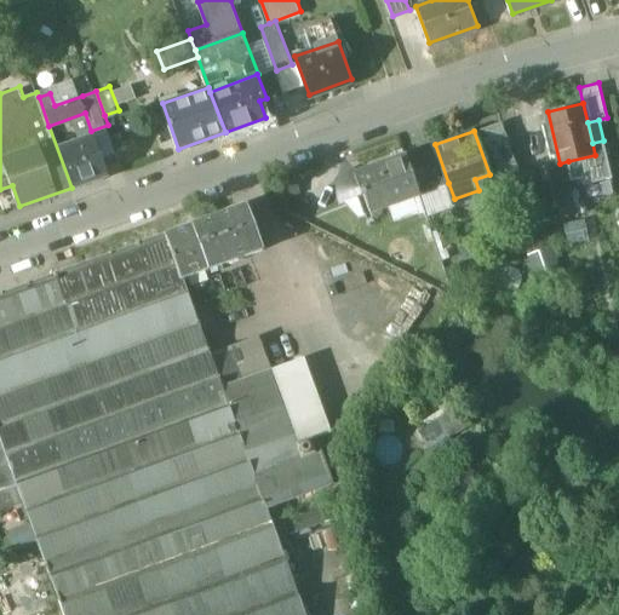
[(108,174),(95,136),(57,148),(72,188),(108,174)]
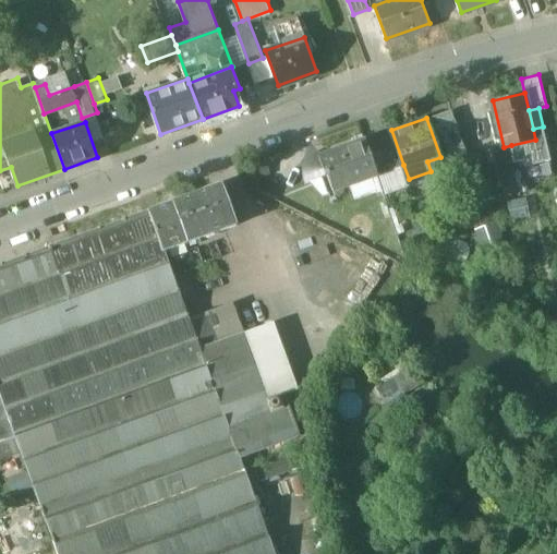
[(525,164),(549,158),(543,127),(533,129),(535,140),(511,145),(515,159),(524,157),(525,164)]
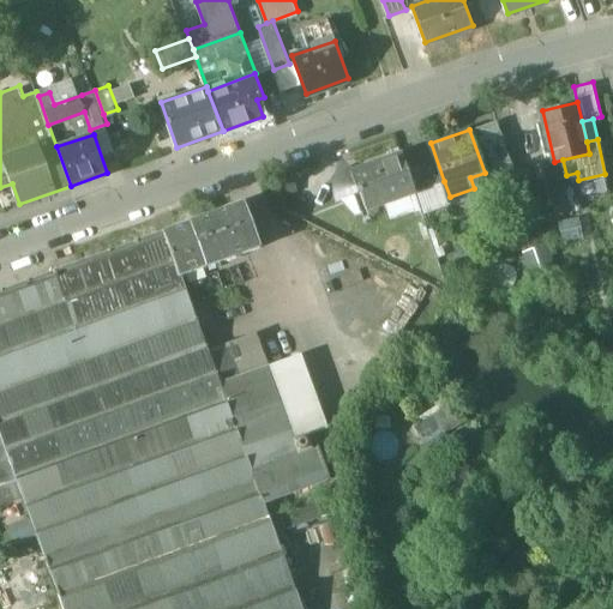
[(431,143),(404,152),(418,190),(444,181),(431,143)]
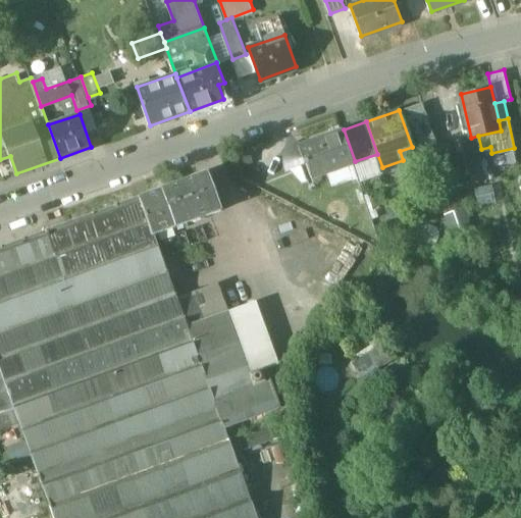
[(301,145),(299,145),(305,163),(308,162),(313,176),(355,161),(344,130),(301,145)]
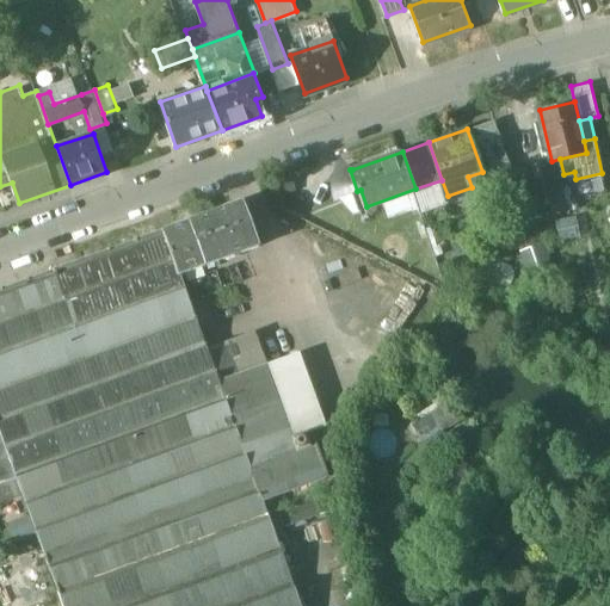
[(546,161),(507,169),(516,206),(552,198),(558,197),(554,186),(546,161)]
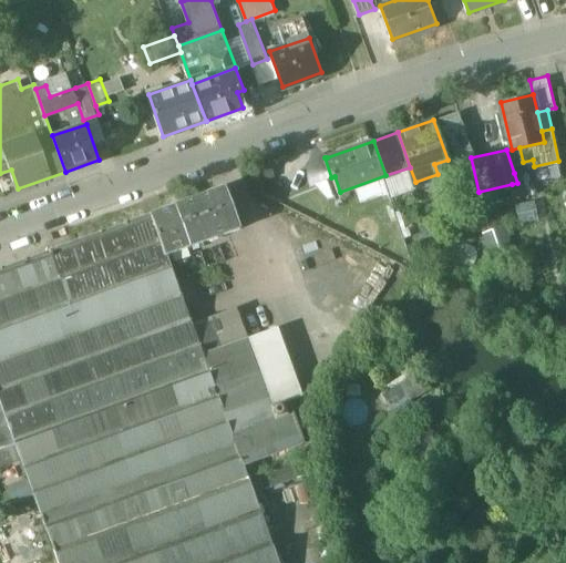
[(310,174),(312,184),(317,182),(331,177),(325,157),(327,157),(325,153),(317,157),(311,164),(310,174)]
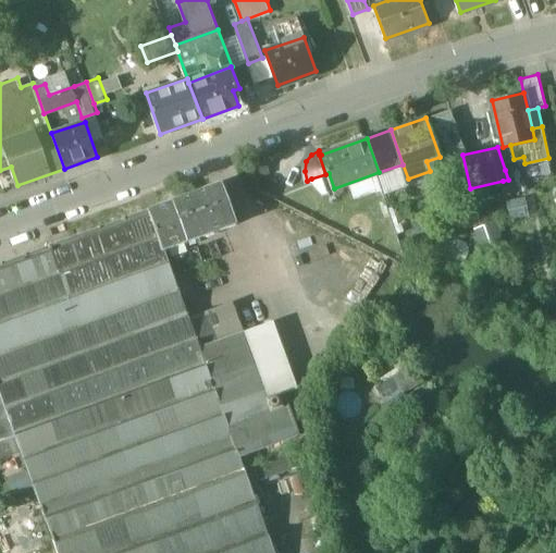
[(403,164),(379,172),(386,193),(405,186),(404,181),(408,179),(403,164)]
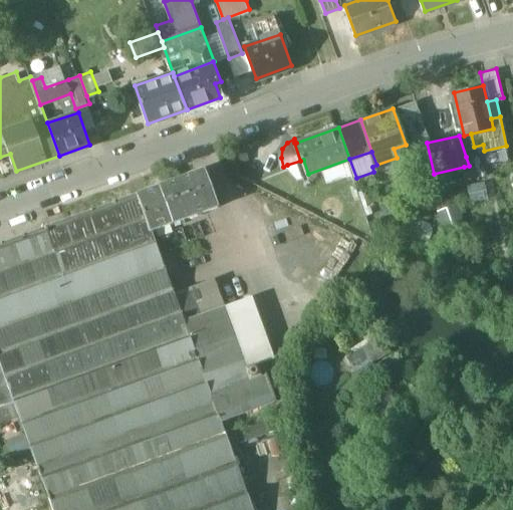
[(481,153),(466,157),(469,166),(464,167),(467,177),(486,173),(481,153)]
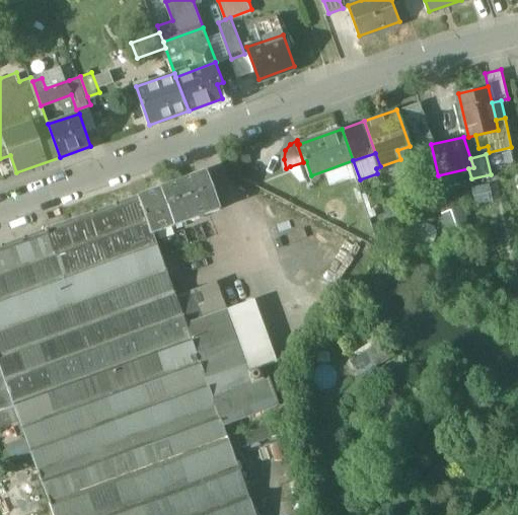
[(303,162),(290,166),(301,179),(311,175),(306,161),(303,162)]
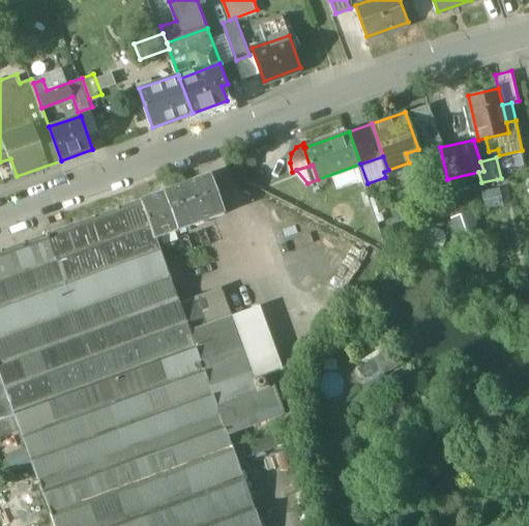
[(165,191),(179,229),(226,211),(211,173),(165,191)]
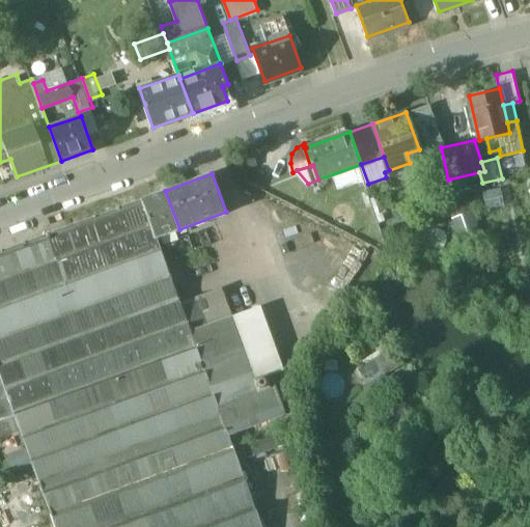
[(179,229),(165,191),(142,199),(157,238),(179,229)]
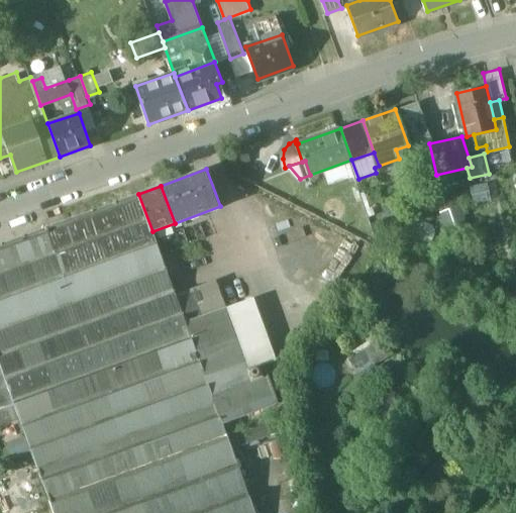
[(138,194),(0,243),(0,364),(0,365),(13,401),(191,335),(186,321),(152,231),(138,194)]
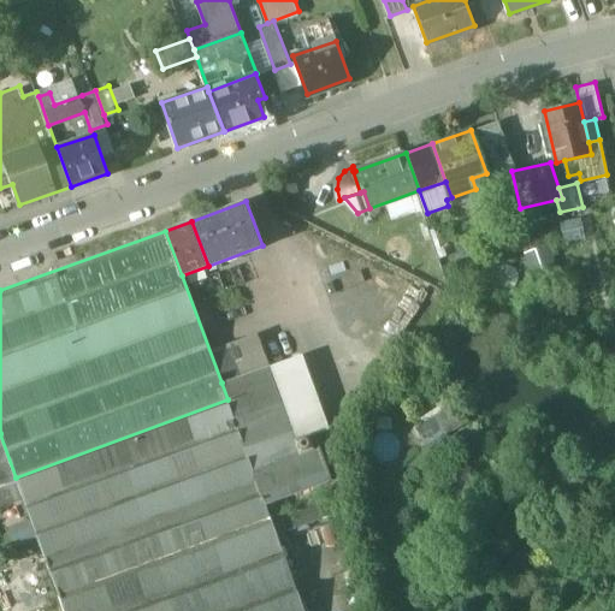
[(270,365),(222,383),(228,399),(254,472),(314,449),(309,435),(297,439),(270,365)]
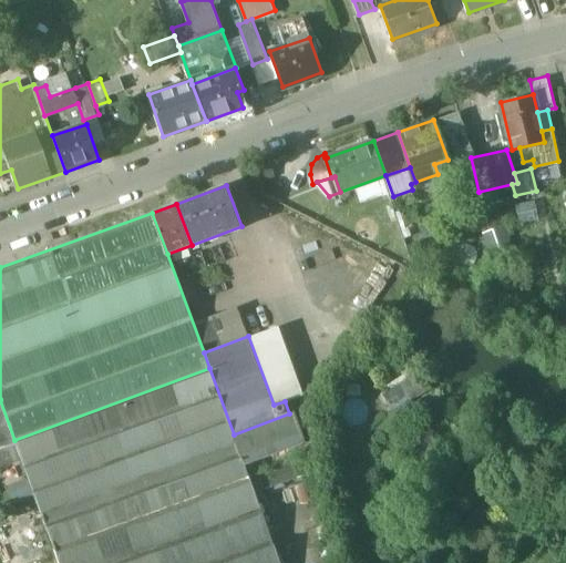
[(209,368),(14,440),(16,442),(29,477),(37,498),(55,550),(250,479),(244,461),(305,439),(295,412),(289,413),(234,434),(209,368)]
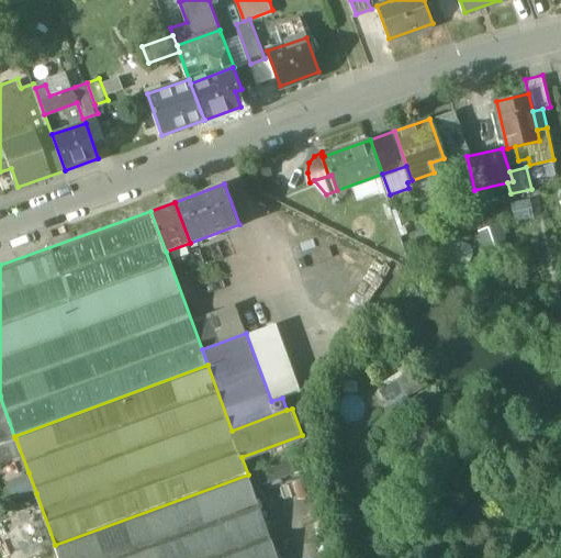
[(0,397),(0,395),(0,444),(15,438),(14,436),(0,397)]
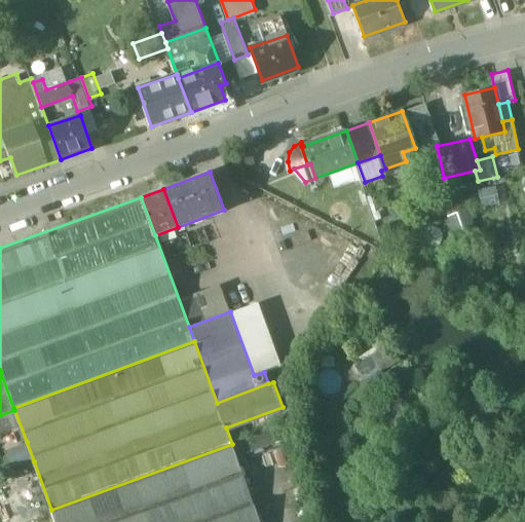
[(242,437),(246,448),(284,437),(279,425),(242,437)]
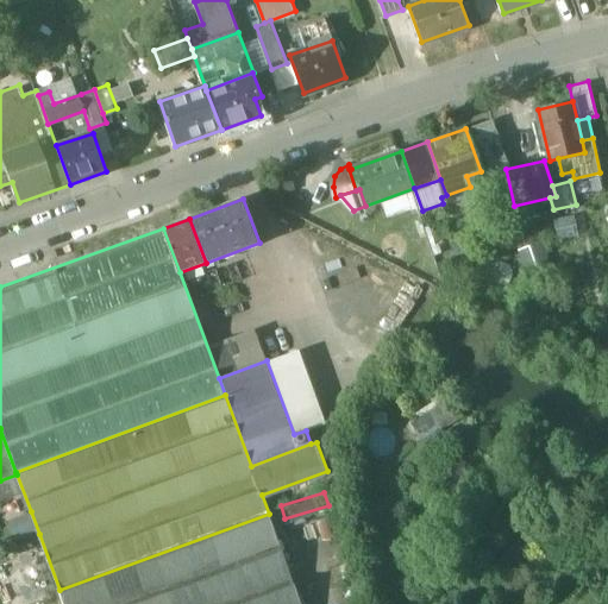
[(31,511),(13,518),(22,540),(39,534),(31,511)]
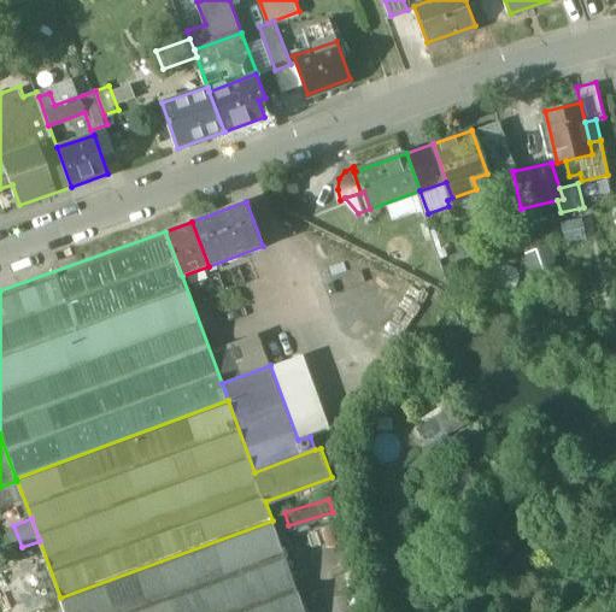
[(306,611),(273,521),(60,598),(65,611),(306,611)]
